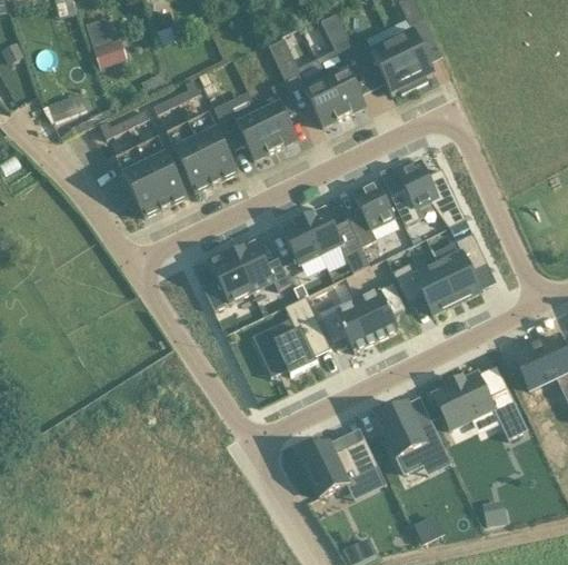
[(424,17),(415,0),(398,0),(409,23),(424,17)]
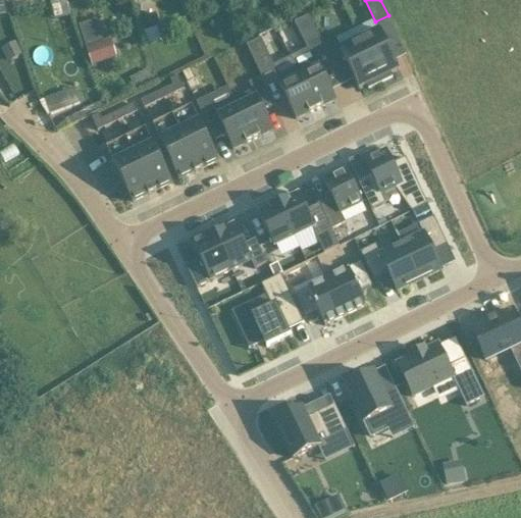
[(143,28),(155,23),(159,22),(156,10),(139,15),(142,28),(143,28)]
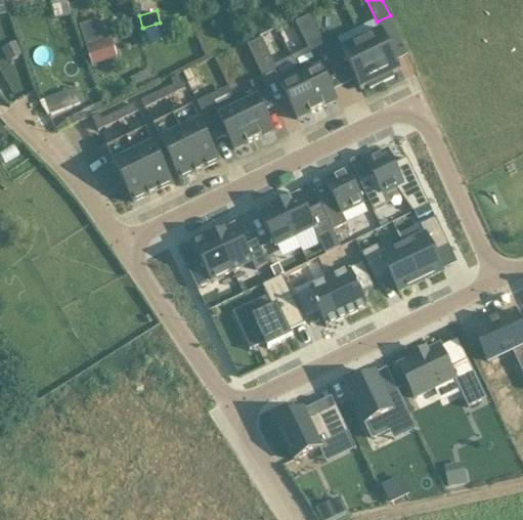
[(325,45),(323,41),(309,13),(295,20),(311,52),(325,45)]
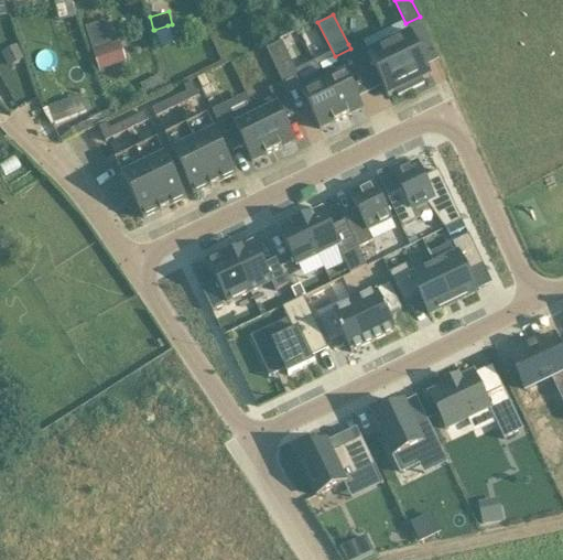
[(95,45),(114,39),(107,17),(87,23),(95,45)]
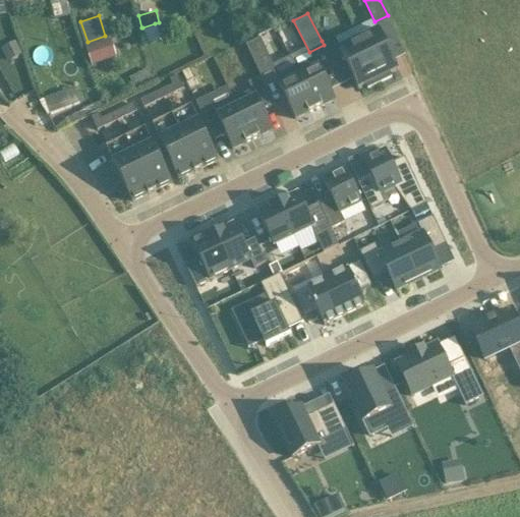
[(378,26),(358,36),(378,76),(397,67),(378,26)]
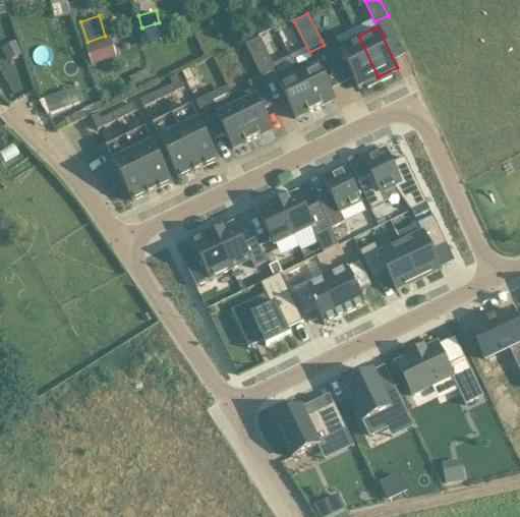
[(102,39),(85,45),(92,63),(116,55),(109,36),(102,39)]
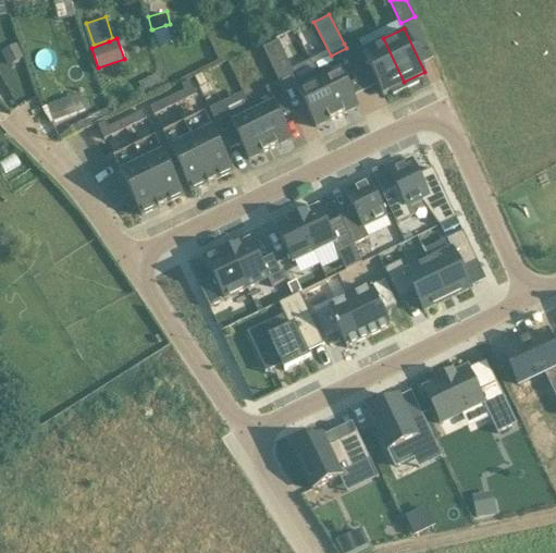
[(295,73),(279,38),(263,46),(280,81),(295,73)]
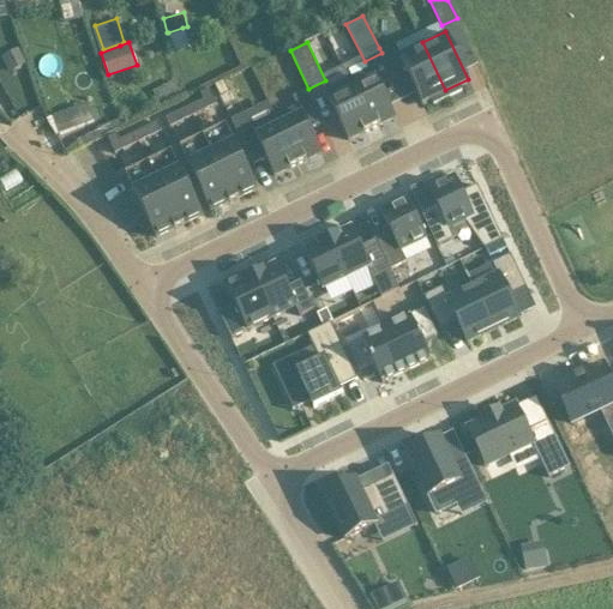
[(421,102),(445,90),(422,42),(398,54),(392,42),(379,48),(382,53),(392,76),(406,68),(421,102)]
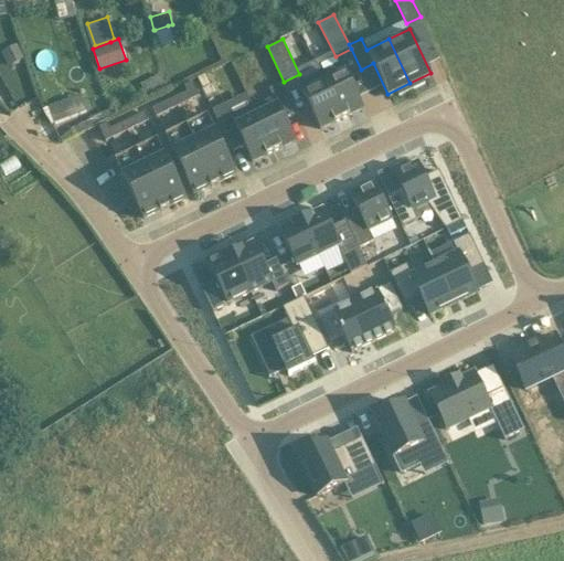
[(8,64),(24,55),(16,41),(0,50),(8,64)]
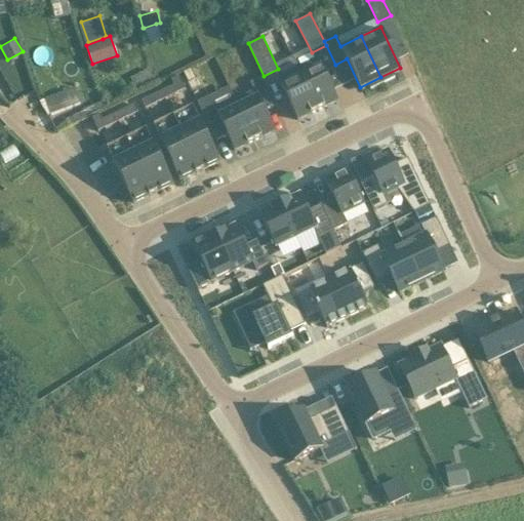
[(337,97),(318,56),(297,67),(317,108),(337,97)]
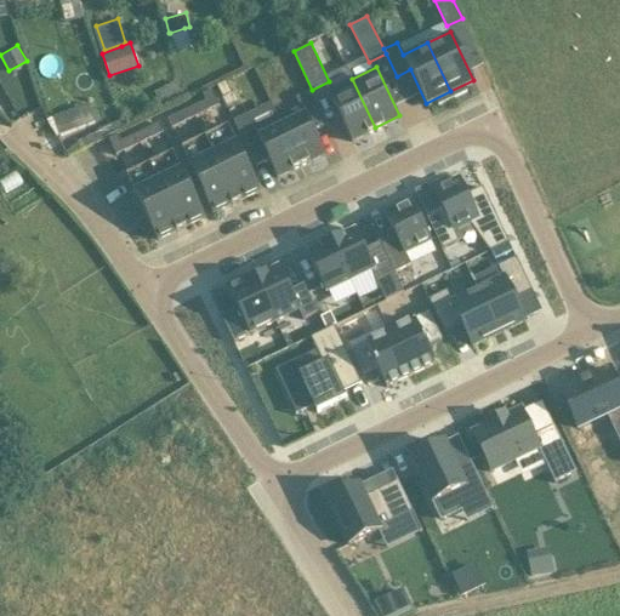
[(225,79),(216,83),(221,93),(231,90),(225,79)]
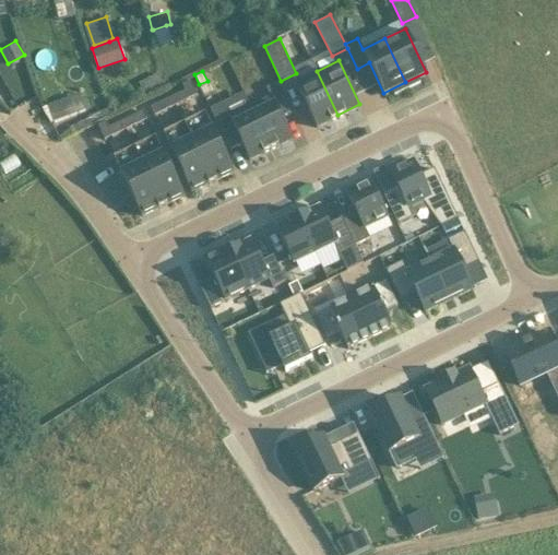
[(337,115),(317,71),(295,81),(316,125),(337,115)]
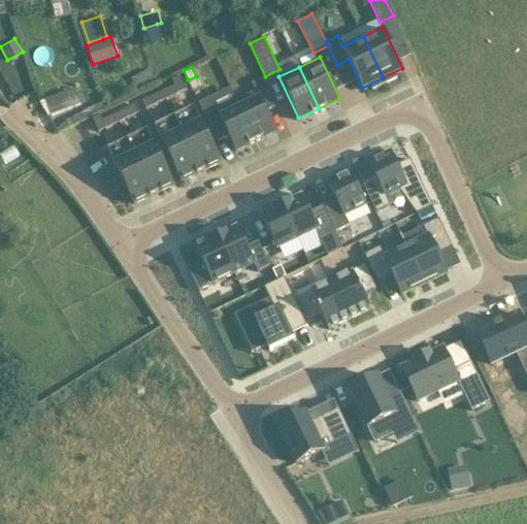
[(178,74),(170,78),(173,83),(177,91),(185,88),(178,74)]
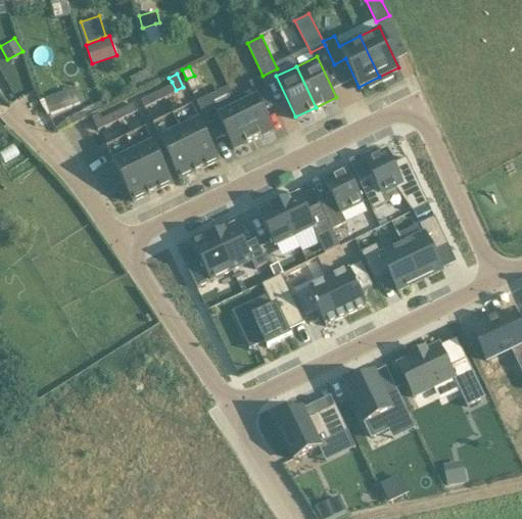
[(164,95),(176,90),(172,82),(160,87),(164,95)]
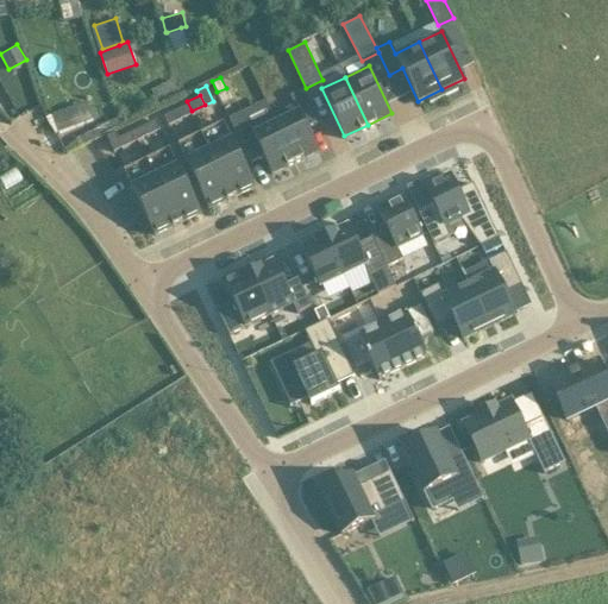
[(271,112),(273,113),(294,159),(318,148),(309,131),(323,125),(308,95),(271,112)]
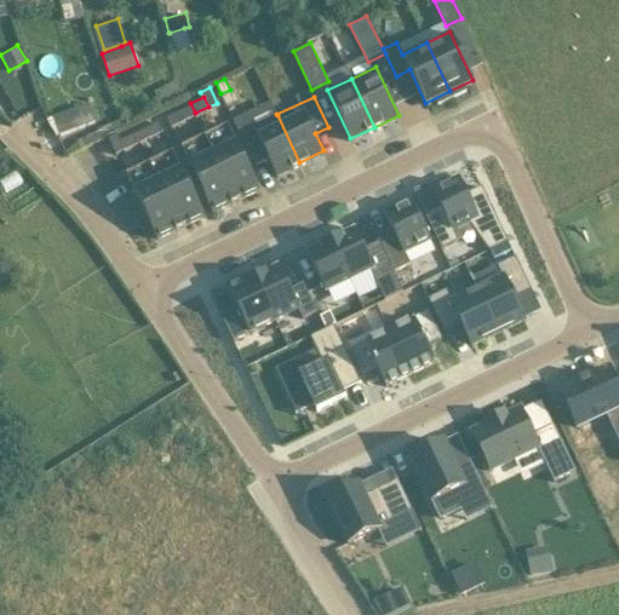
[(69,109),(52,115),(59,133),(76,126),(95,120),(87,102),(69,109)]
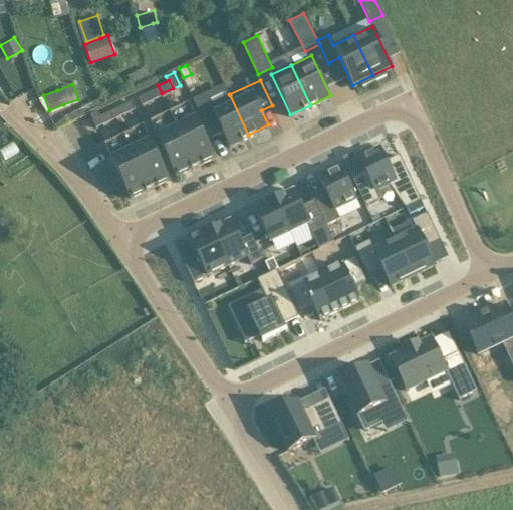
[(158,85),(148,90),(152,98),(162,93),(158,85)]
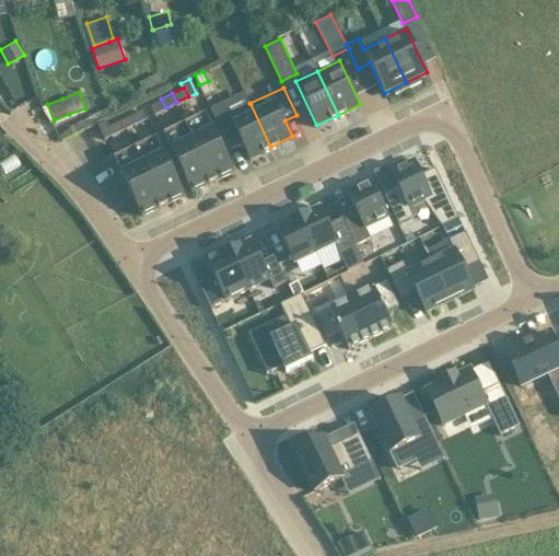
[(161,99),(150,104),(154,113),(165,107),(161,99)]
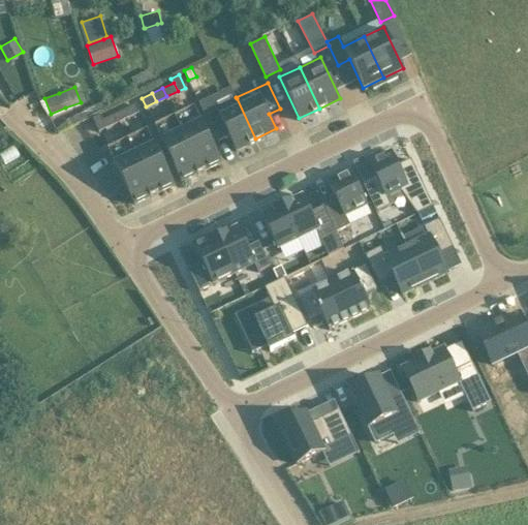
[(237,98),(205,114),(217,140),(228,133),(236,149),(255,139),(237,98)]
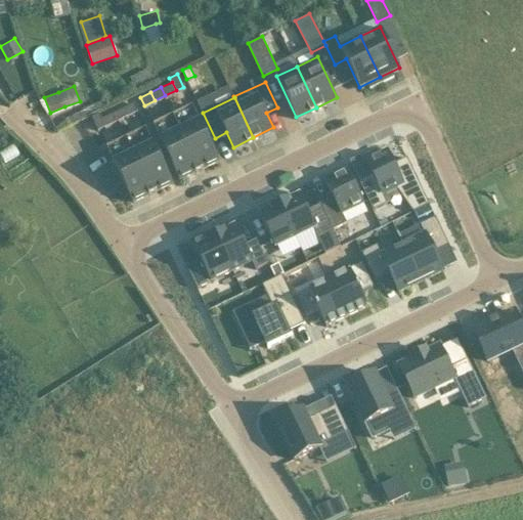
[(127,114),(137,109),(133,100),(123,105),(127,114)]
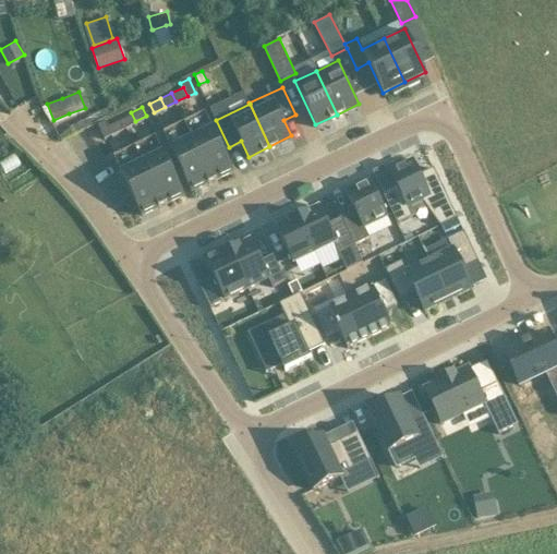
[(204,110),(161,131),(191,190),(232,169),(204,110)]
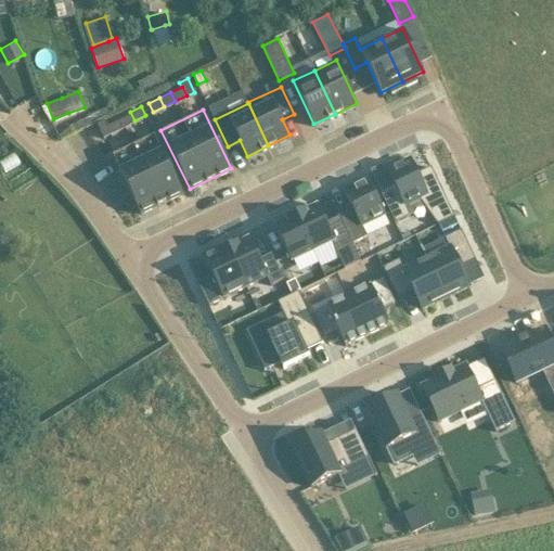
[(119,117),(124,126),(134,120),(130,112),(119,117)]
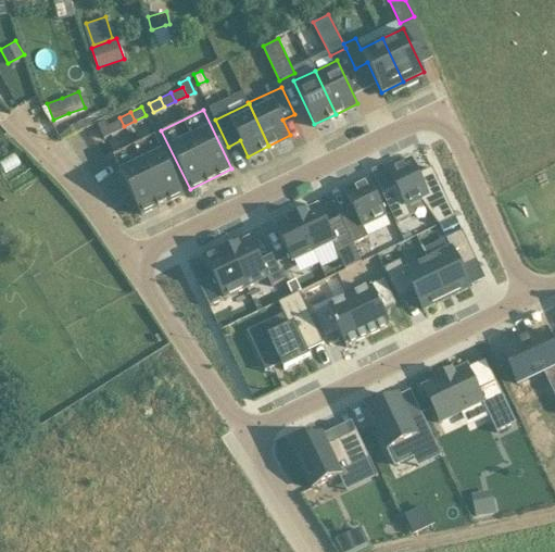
[(105,117),(98,122),(104,135),(112,132),(109,123),(105,117)]
